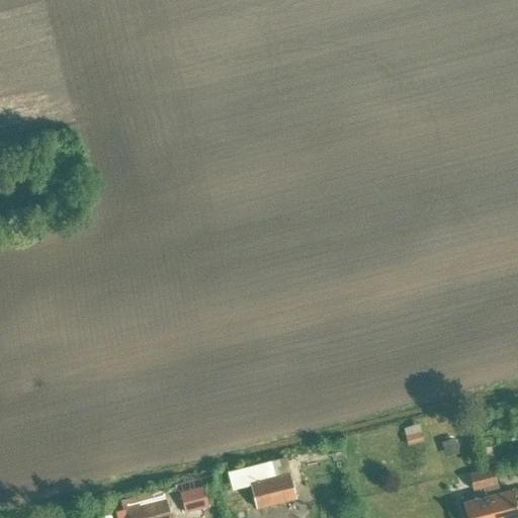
[(410,425),(414,443),(429,439),(425,422),(410,425)]
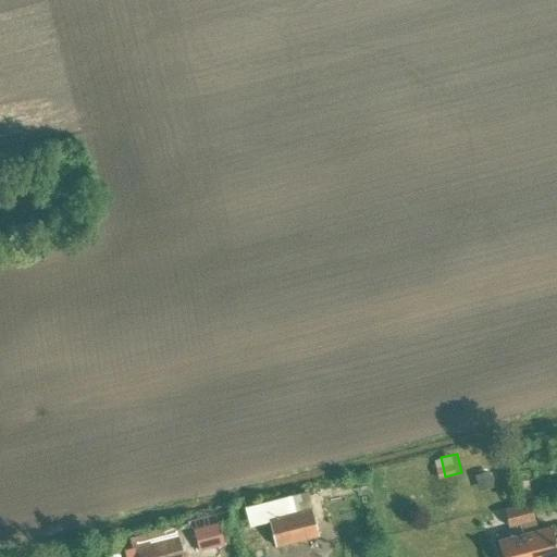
[(318,537),(306,492),(245,507),(250,527),(269,522),(275,548),(318,537)]
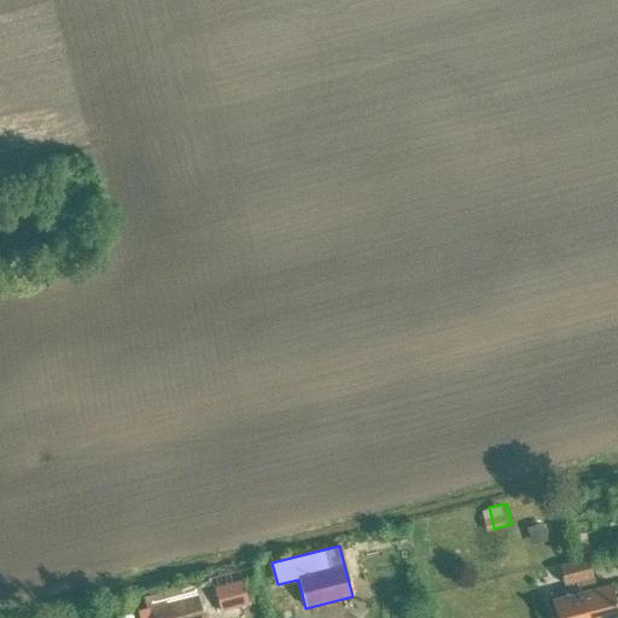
[(592,578),(588,561),(573,565),(578,582),(592,578)]
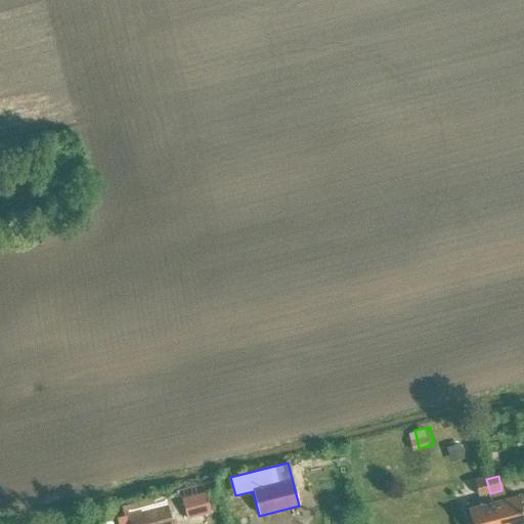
[(486,479),(474,482),(477,496),(490,493),(486,479)]
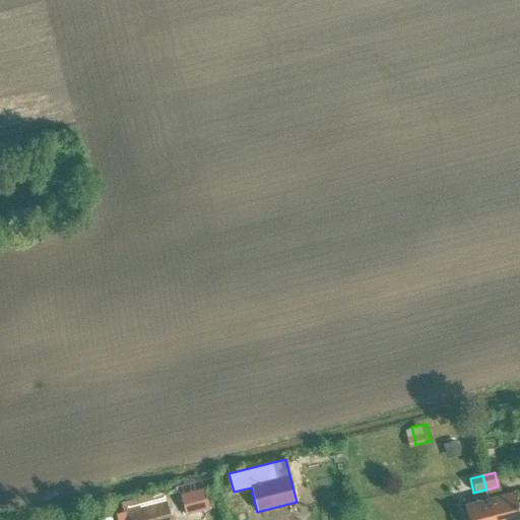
[(210,508),(205,488),(181,493),(186,514),(210,508)]
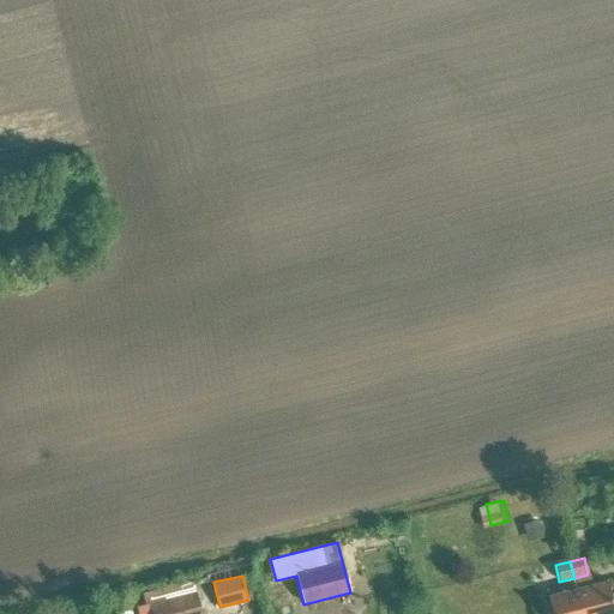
[(578,590),(583,613),(613,613),(613,607),(608,582),(578,590)]
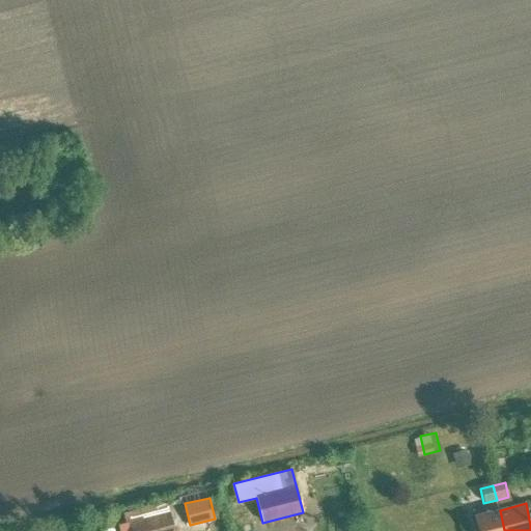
[(477,530),(504,530),(500,510),(474,516),(477,530)]
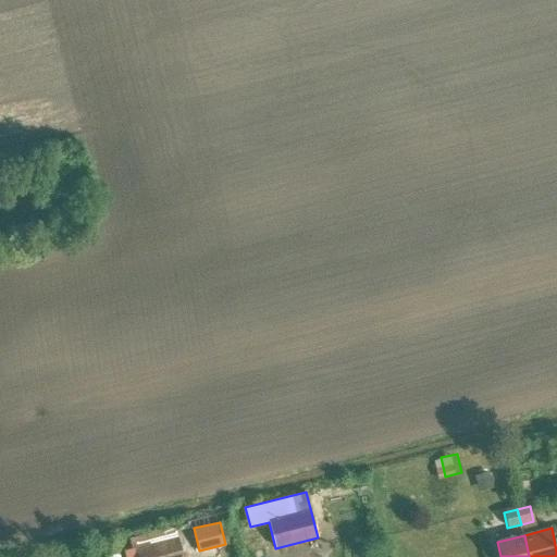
[(182,556),(178,539),(136,548),(137,556),(182,556)]
